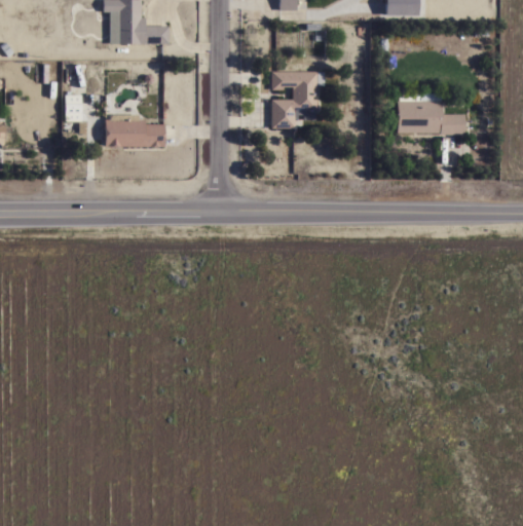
[(142,0),(142,17),(146,17),(146,26),(170,26),(171,44),(111,44),(111,12),(104,12),(104,0),(142,0)]
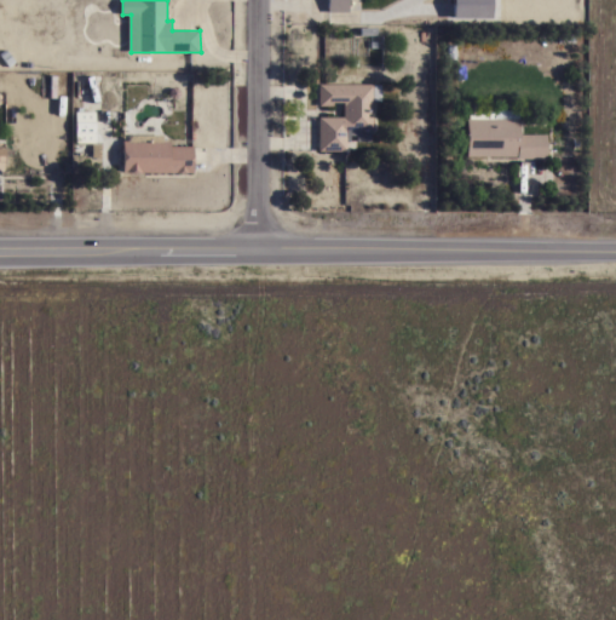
[(350,0),(350,12),(330,12),(329,0),(350,0)]
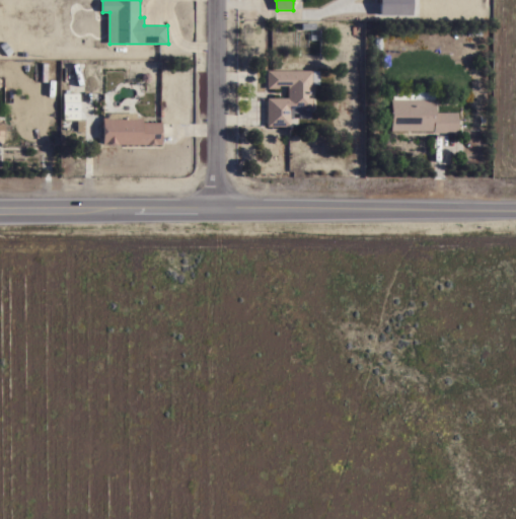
[(413,0),(413,15),(380,15),(380,0),(413,0)]
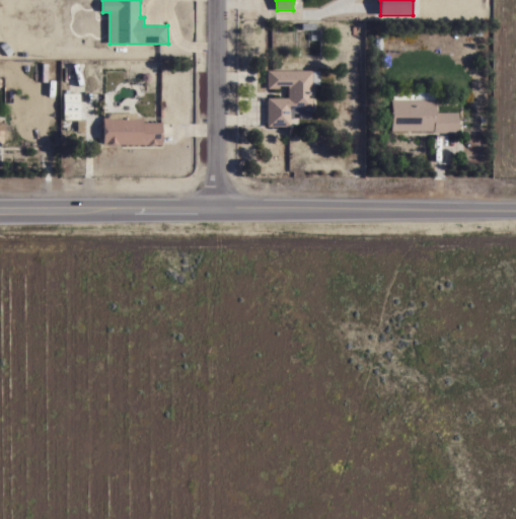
[(320,71),(320,84),(314,84),(314,93),(311,93),(311,95),(309,95),(309,98),(313,97),(313,109),(312,109),(312,119),(301,119),(301,114),(295,114),(295,119),(292,119),(292,127),(269,127),(269,98),(290,98),(290,86),(281,86),(281,88),(269,88),(269,71),(314,70),(314,71),(320,71)]
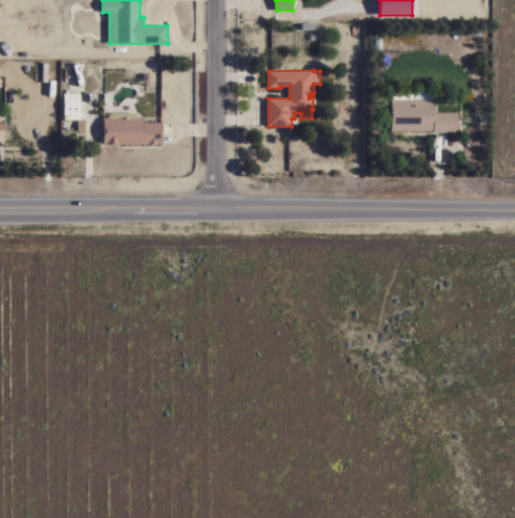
[(394,99),(394,95),(407,95),(407,92),(435,92),(435,99),(435,112),(458,112),(458,133),(434,133),(434,131),(392,131),(392,99),(394,99)]
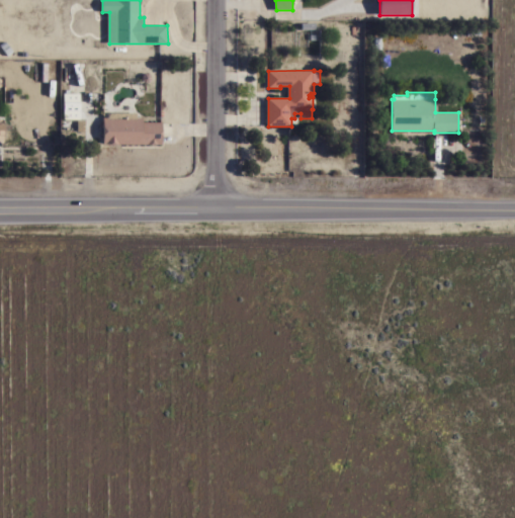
[(65,110),(65,102),(81,102),(81,111),(65,110)]
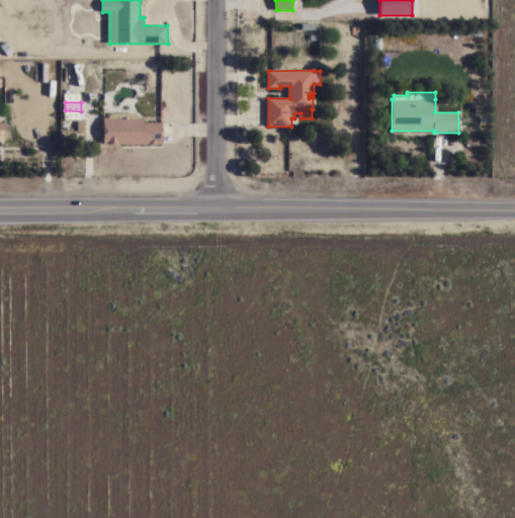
[(138,112),(138,117),(144,117),(144,122),(163,122),(163,145),(104,144),(104,117),(108,117),(108,112),(138,112)]
